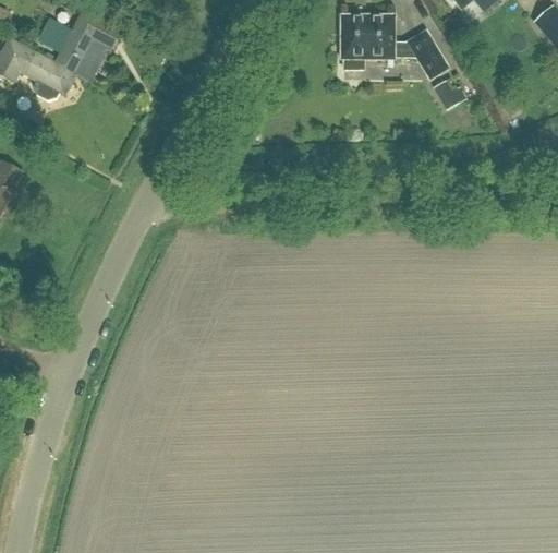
[(453,0),(461,9),(471,0),(453,0)]
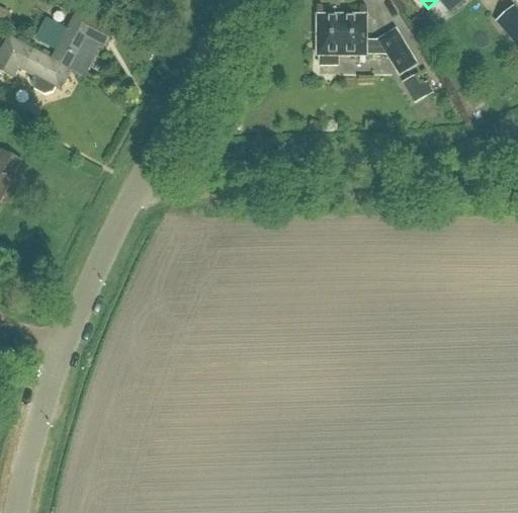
[(517,10),(512,4),(494,19),(517,47),(517,46),(517,10)]
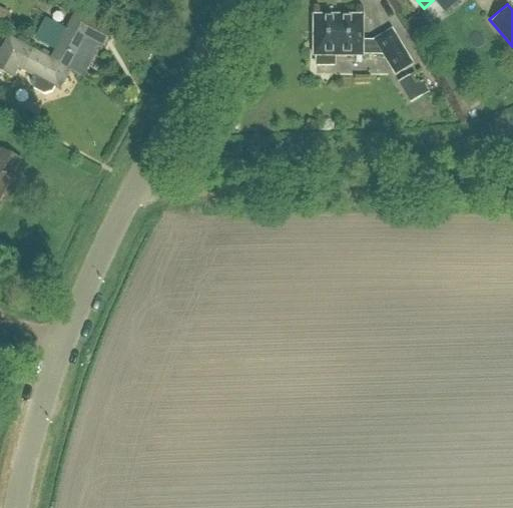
[(70,67),(78,72),(87,62),(98,43),(101,44),(111,24),(77,7),(66,27),(47,18),(36,39),(55,48),(50,57),(70,67)]
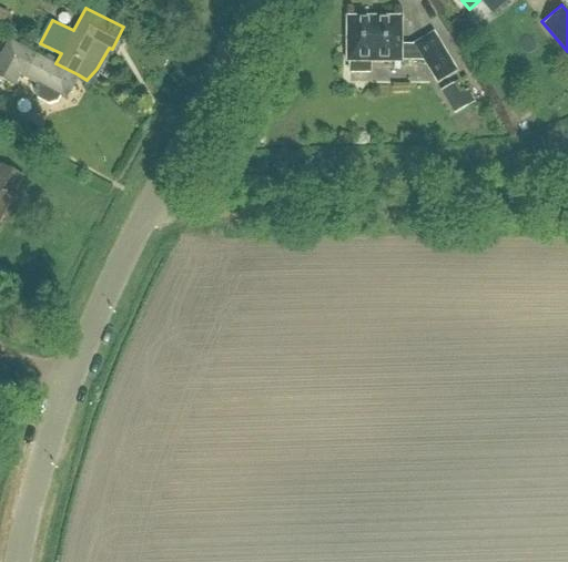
[(402,14),(347,14),(347,59),(351,59),(351,69),(371,69),(371,59),(402,59),(402,58),(424,58),(437,80),(460,67),(438,28),(415,42),(415,43),(402,43),(402,14)]
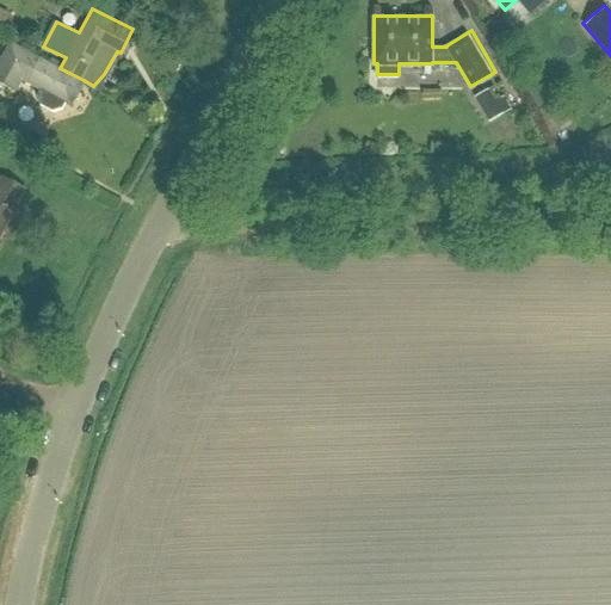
[(72,103),(84,80),(60,68),(11,42),(0,61),(0,81),(16,91),(23,78),(41,87),(37,93),(41,103),(53,110),(63,106),(67,100),(72,103)]
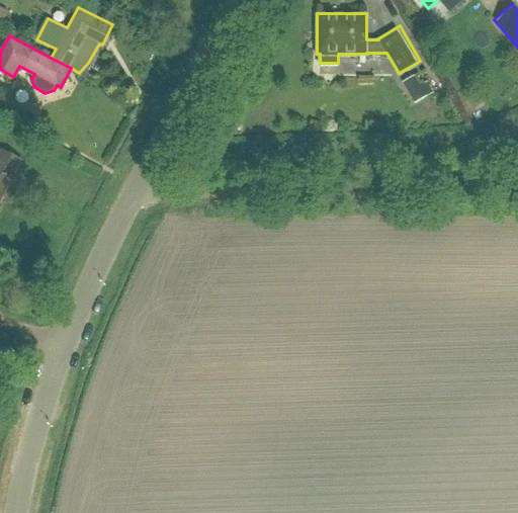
[(426,71),(408,81),(419,100),(437,90),(426,71)]
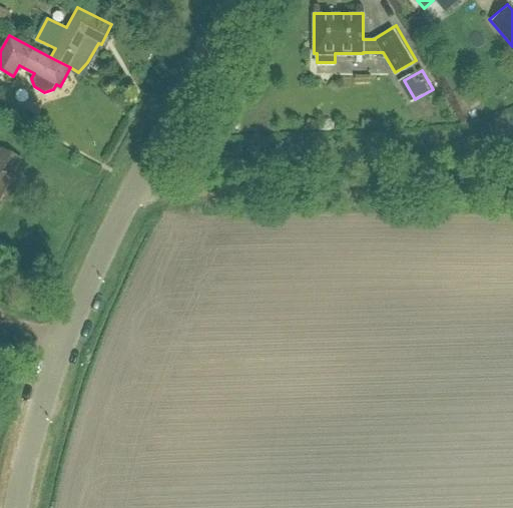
[(0,196),(21,157),(2,146),(0,150),(0,196)]
